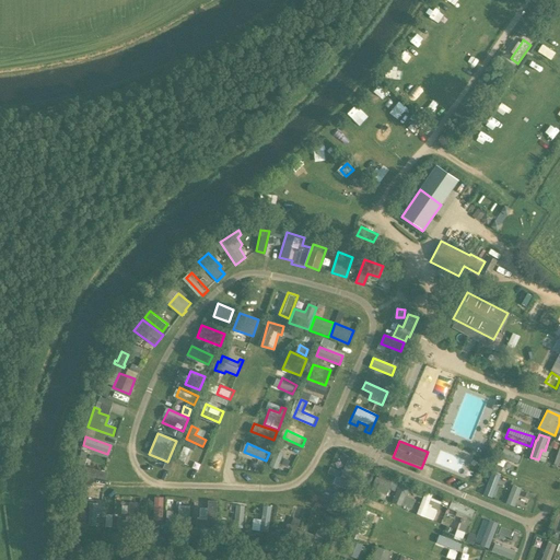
[(503,450),(500,456),(517,465),(521,457),(503,450)]
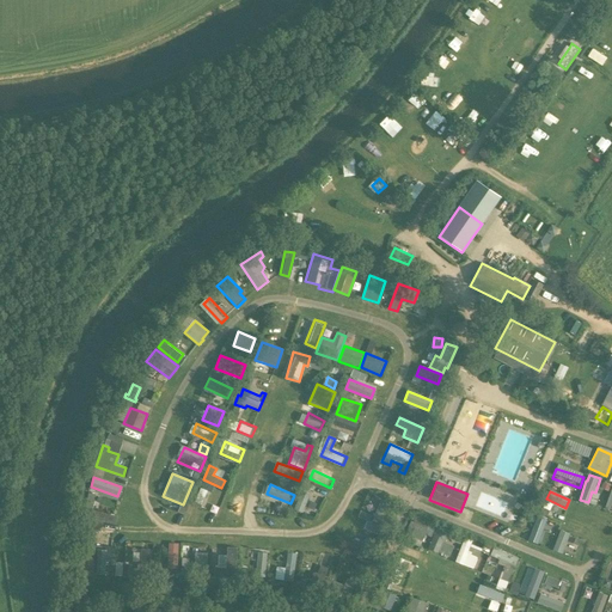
[(360,515),(384,526),(393,503),(381,499),(375,514),(362,509),(360,515)]
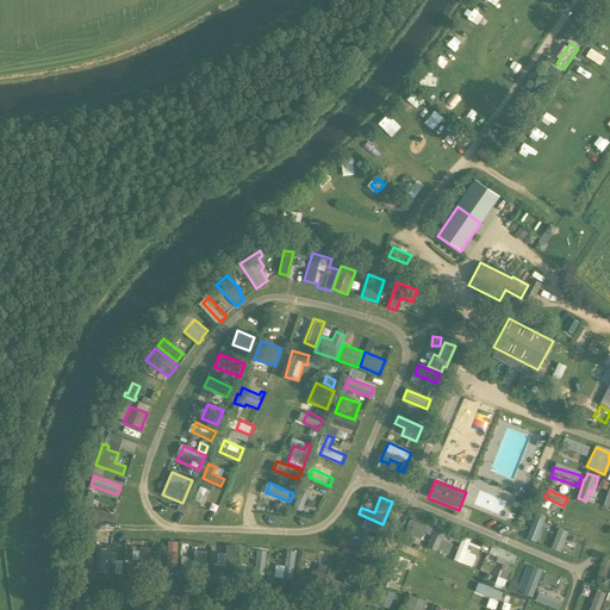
[(282,500),(279,512),(286,515),(290,503),(282,500)]
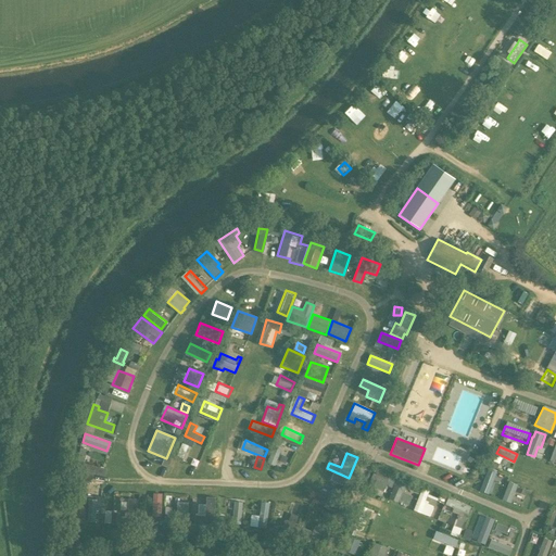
[(104,477),(106,469),(79,462),(74,485),(81,488),(83,481),(87,482),(92,479),(93,474),(104,477)]
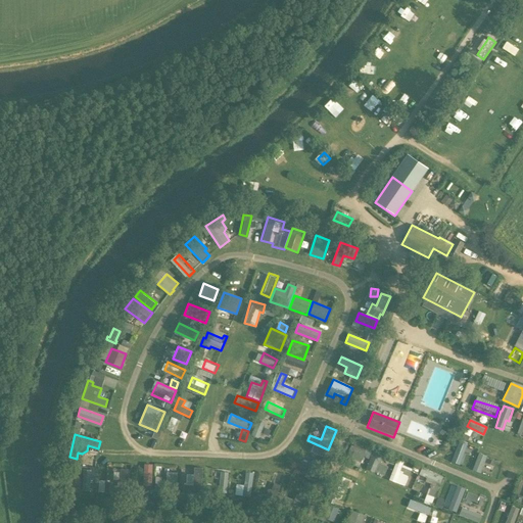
[(455,461),(463,464),(471,442),(463,439),(455,461)]
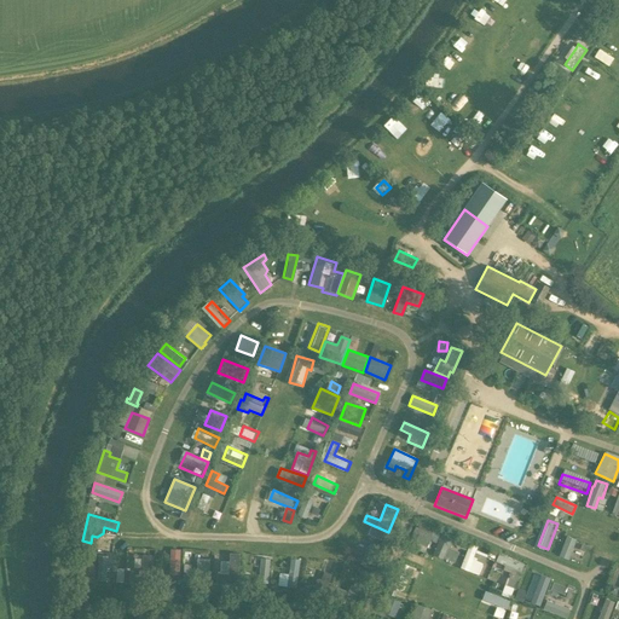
[(385,538),(387,531),(372,527),(370,534),(385,538)]
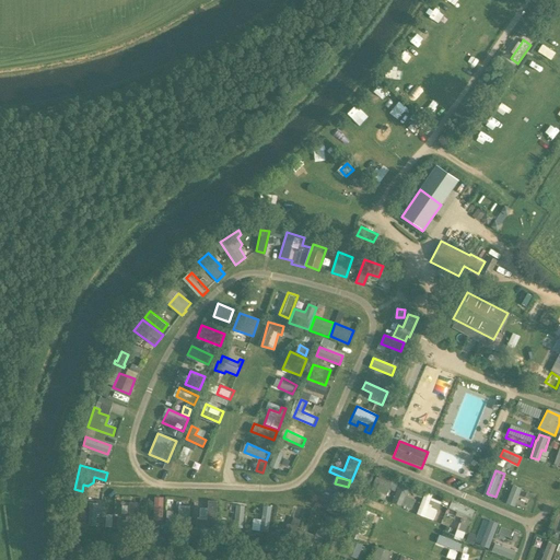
[(393,485),(376,477),(374,483),(372,489),(387,496),(391,490),(396,492),(398,487),(392,485),(393,485)]
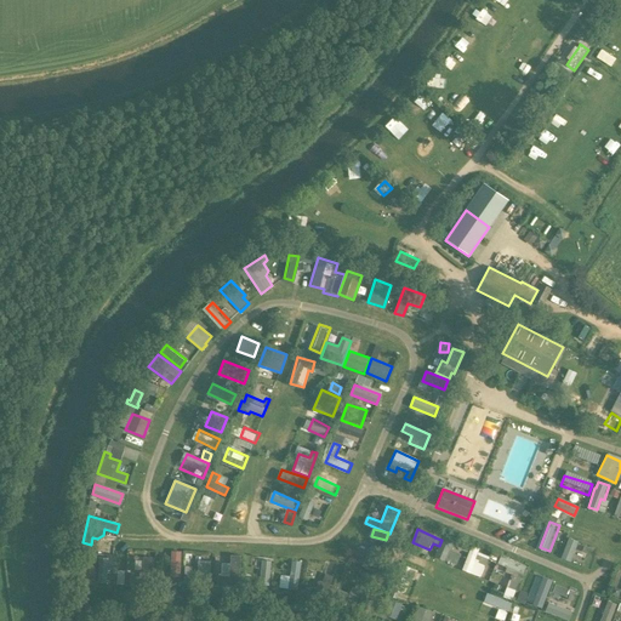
[(459,542),(444,536),(434,558),(445,563),(450,551),(456,548),(459,542)]
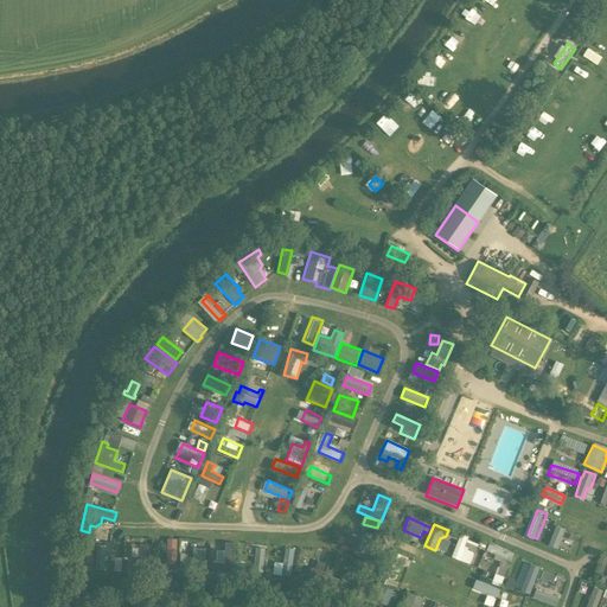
[(561,549),(568,529),(557,524),(549,544),(561,549)]
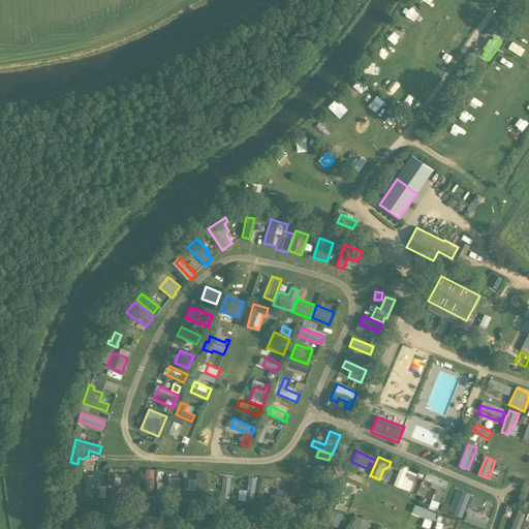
[(316,462),(309,483),(319,486),(325,466),(316,462)]
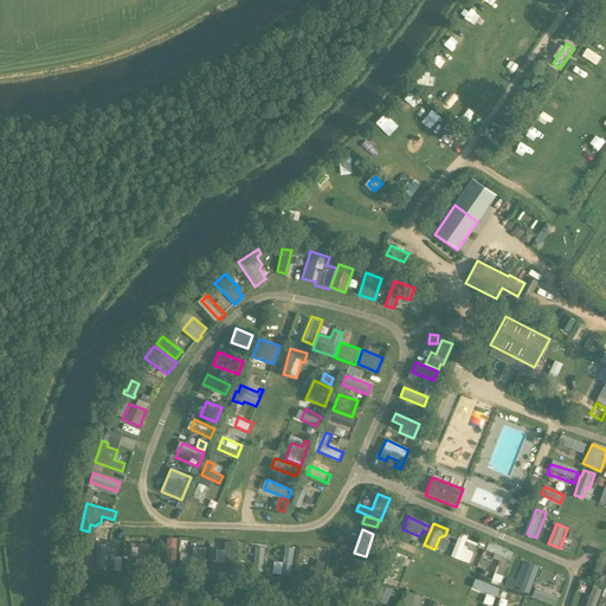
[(469,536),(462,533),(452,558),(470,565),(475,553),(468,549),(469,548),(465,546),(469,536)]
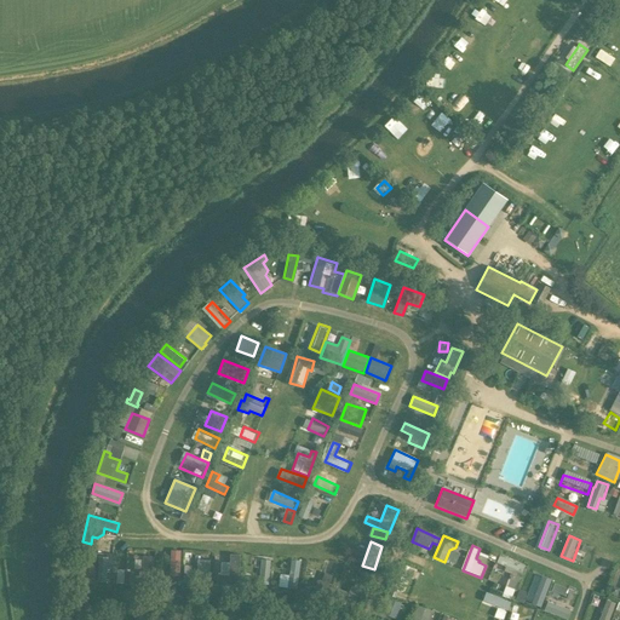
[(195,557),(183,557),(183,551),(168,550),(168,573),(195,574),(195,557)]
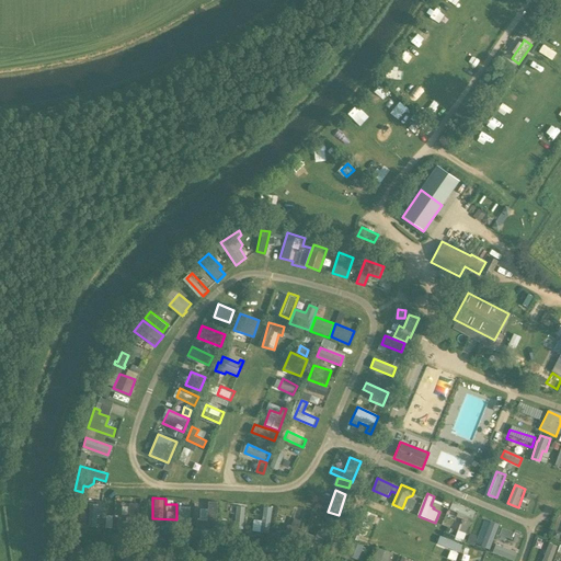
[(456,501),(453,508),(476,518),(479,511),(456,501)]
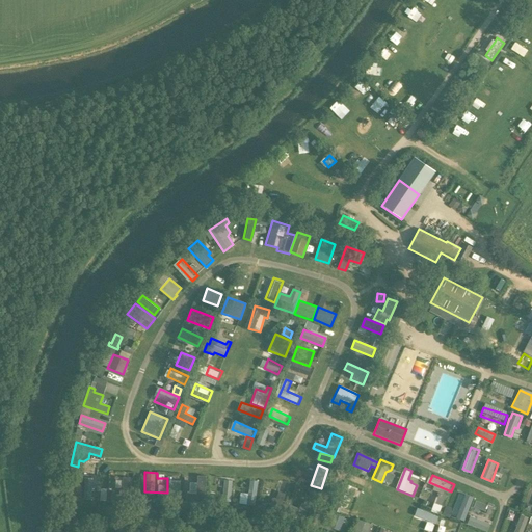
[(196,494),(189,494),(186,494),(185,502),(204,503),(206,476),(197,476),(196,483),(196,494)]
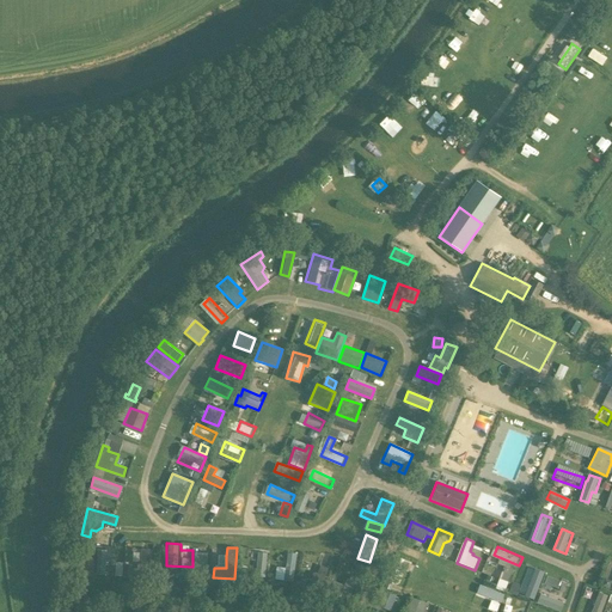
[(97,549),(96,573),(105,574),(106,549),(97,549)]
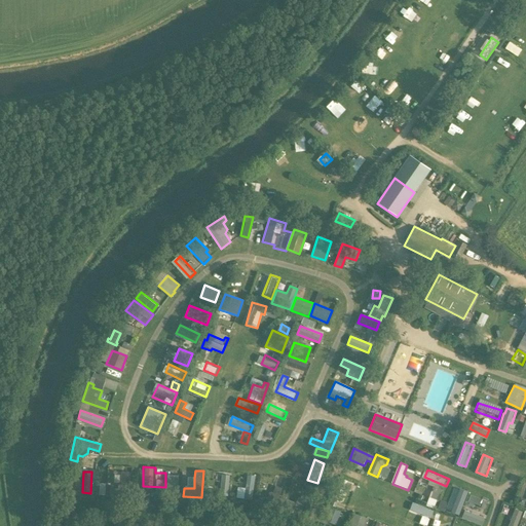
[(128,497),(130,473),(120,472),(119,484),(117,483),(117,489),(111,489),(110,495),(128,497)]
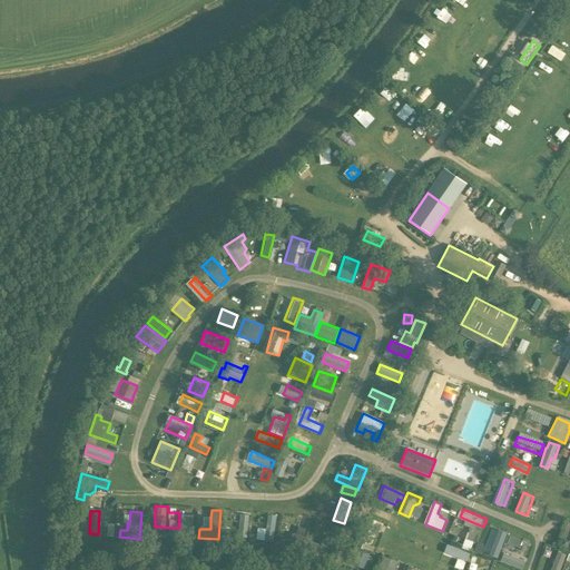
[(194,516),(182,514),(180,536),(194,537),(195,527),(193,527),(194,516)]
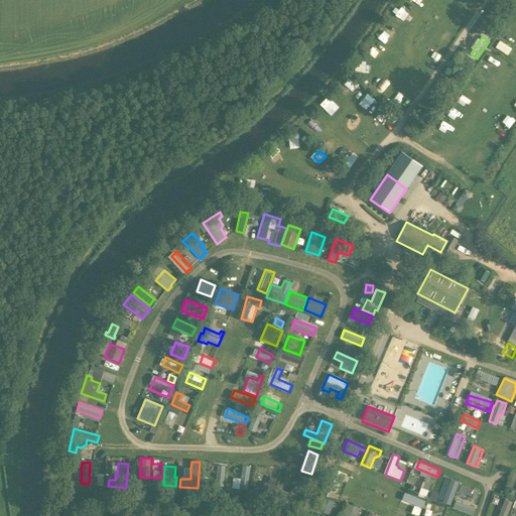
[(217,466),(215,486),(223,486),(225,466),(217,466)]
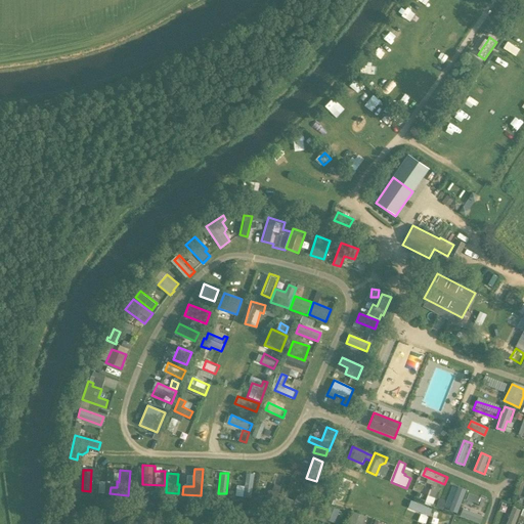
[(244,473),(242,496),(251,497),(253,474),(244,473)]
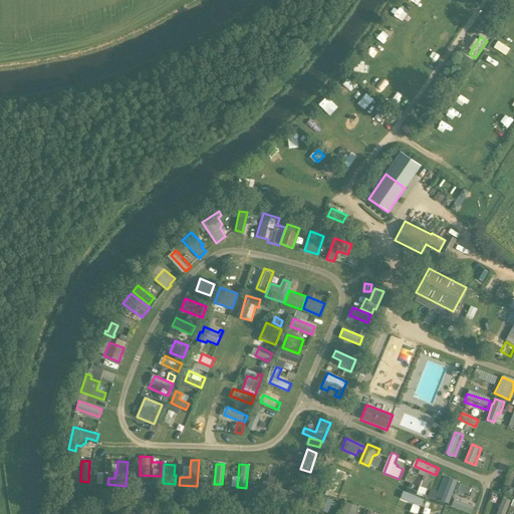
[(269,497),(276,478),(270,475),(267,482),(264,481),(262,487),(254,484),(252,491),(269,497)]
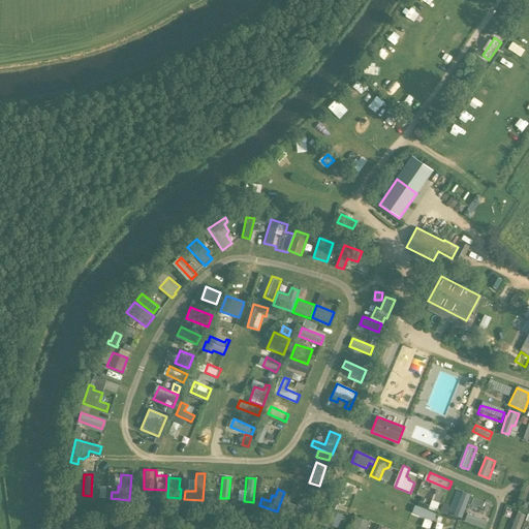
[(466,515),(473,494),(457,489),(449,509),(466,515)]
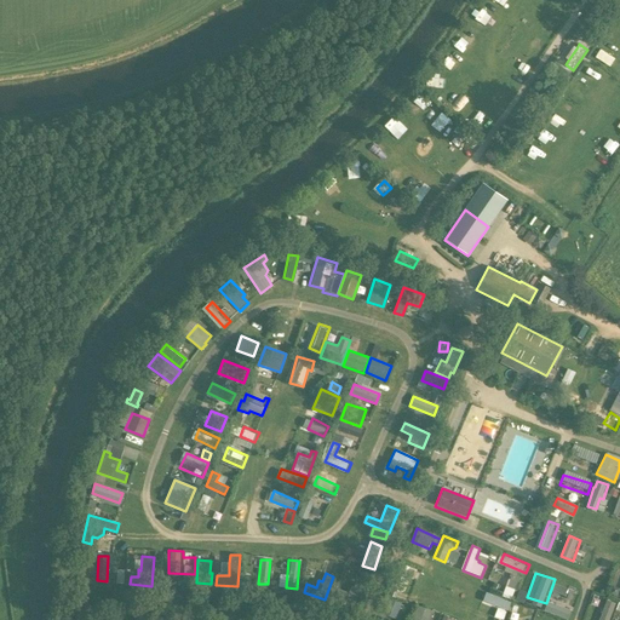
[(518,587),(522,580),(514,577),(510,584),(518,587)]
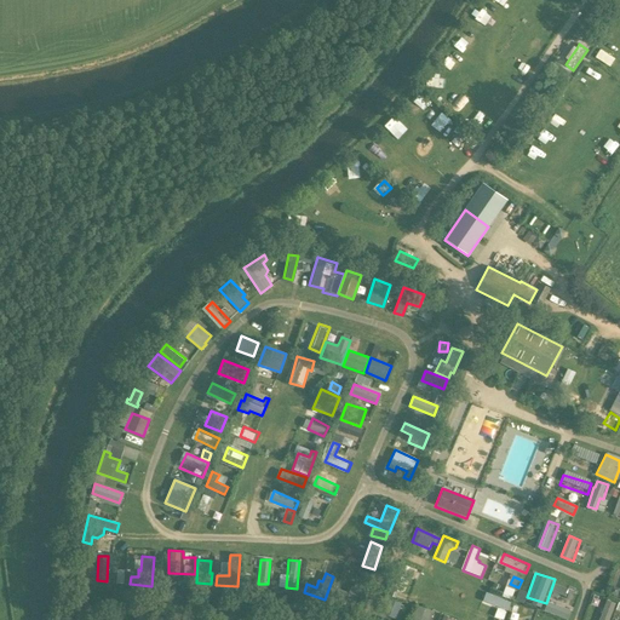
[(557,583),(554,591),(567,596),(570,589),(557,583)]
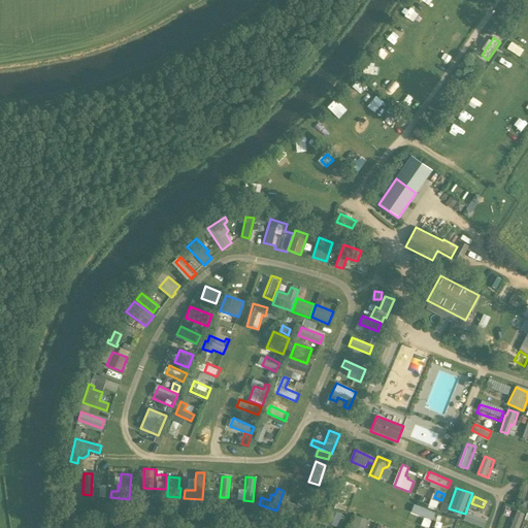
[(430,507),(437,510),(441,501),(433,498),(430,507)]
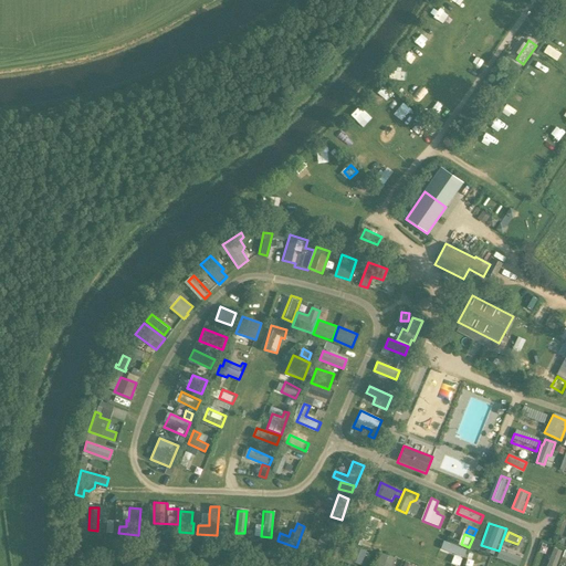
[(458,554),(451,565),(461,565),(469,551),(447,538),(442,546),(458,554)]
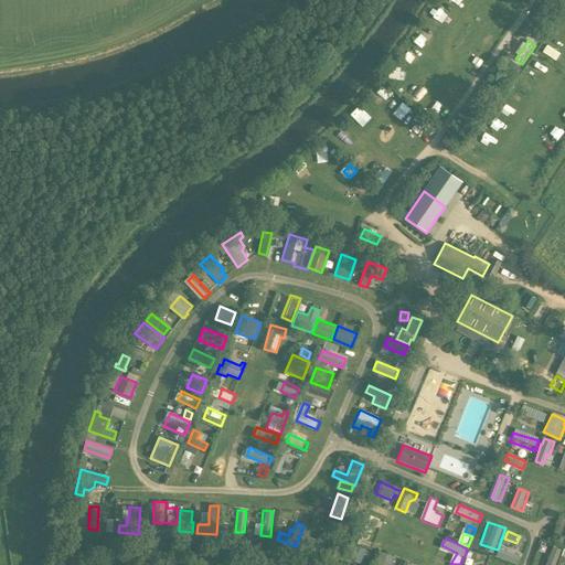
[(547,564),(557,564),(564,548),(554,545),(547,564)]
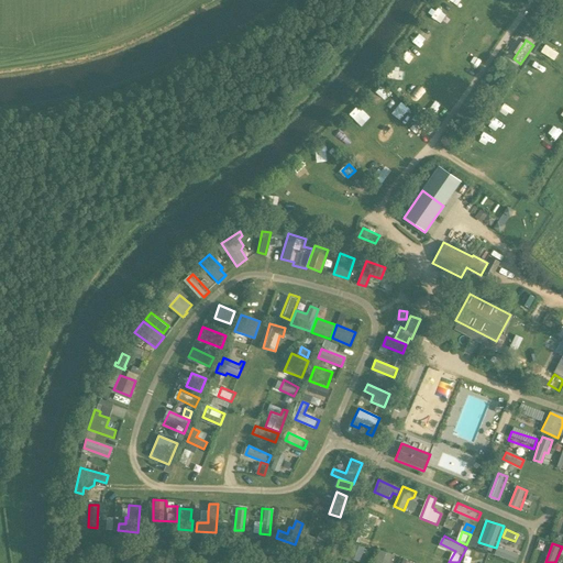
[(360,562),(365,549),(354,544),(349,559),(360,562)]
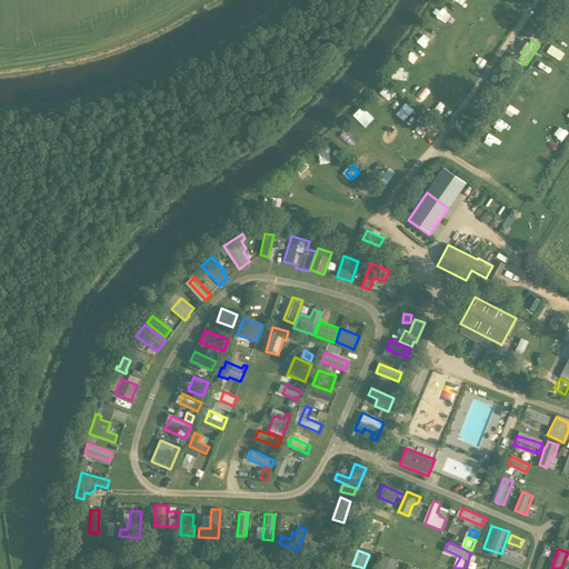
[(502,560),(525,568),(528,559),(506,551),(502,560)]
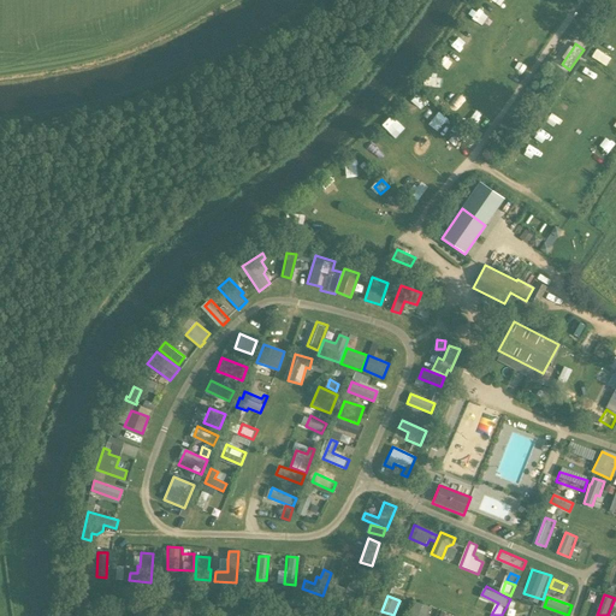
[(428,615),(432,608),(415,602),(409,615),(428,615)]
